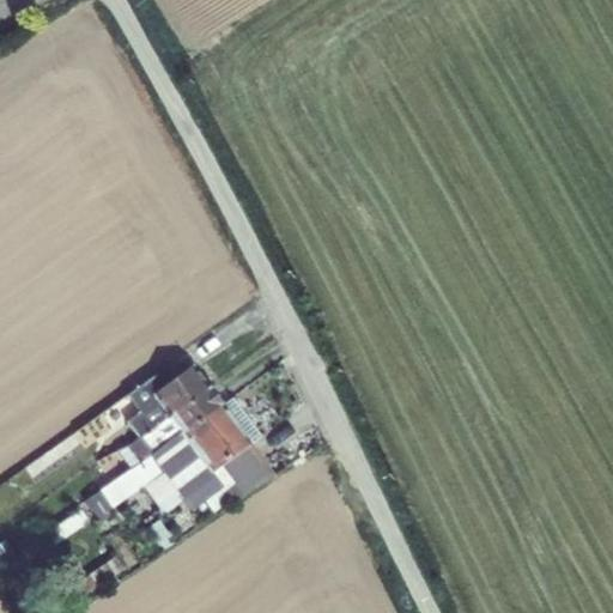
[(169,416),(207,387),(190,365),(175,376),(152,394),(169,416)]
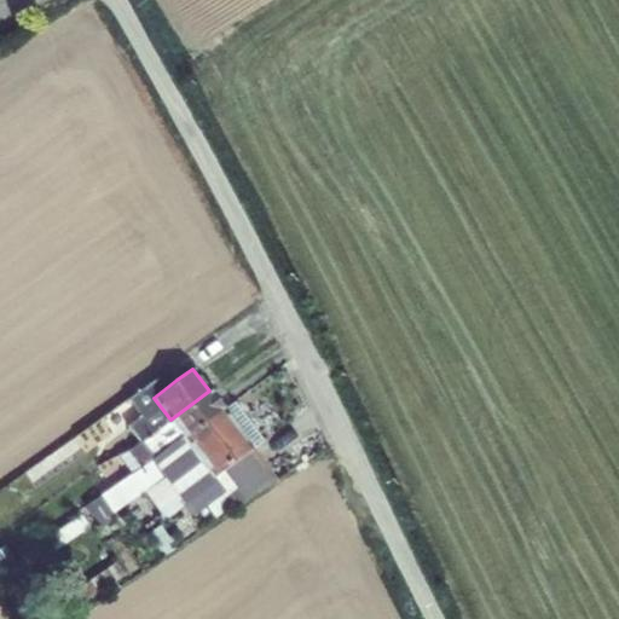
[(139,441),(171,420),(154,398),(177,380),(169,370),(128,399),(140,416),(128,426),(139,441)]
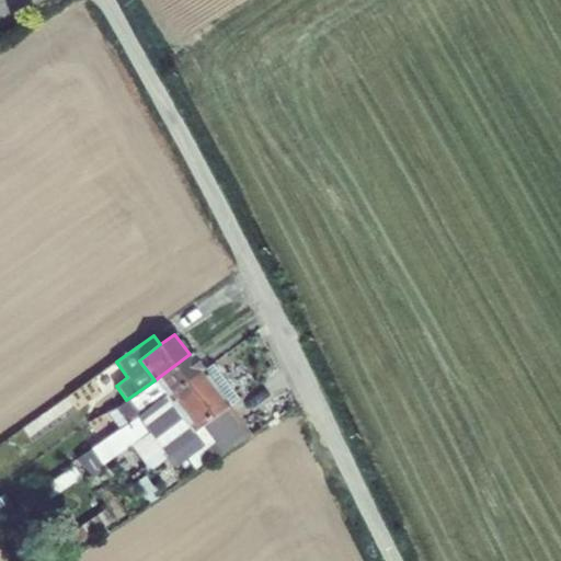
[(165,396),(202,370),(190,354),(155,380),(165,396)]
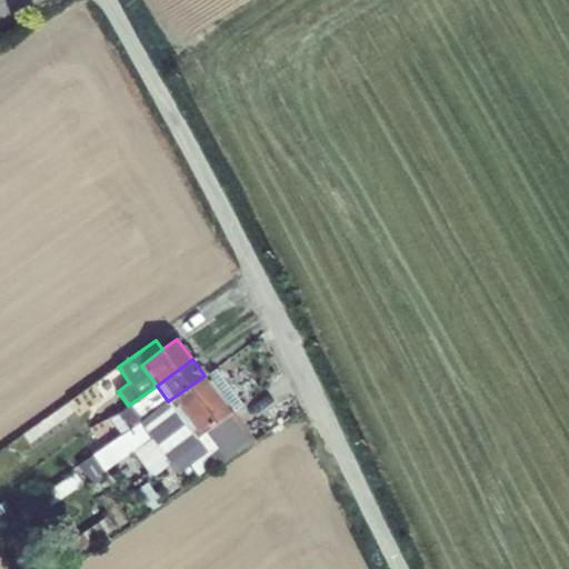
[(202,433),(231,411),(205,376),(168,401),(169,401),(196,438),(197,438),(202,433)]
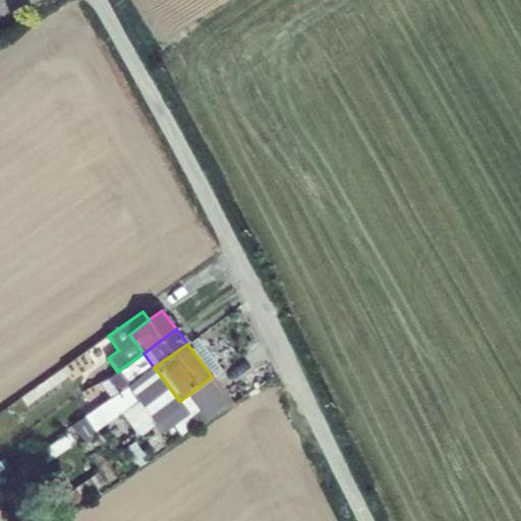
[(73,381),(96,364),(85,350),(63,366),(73,381)]
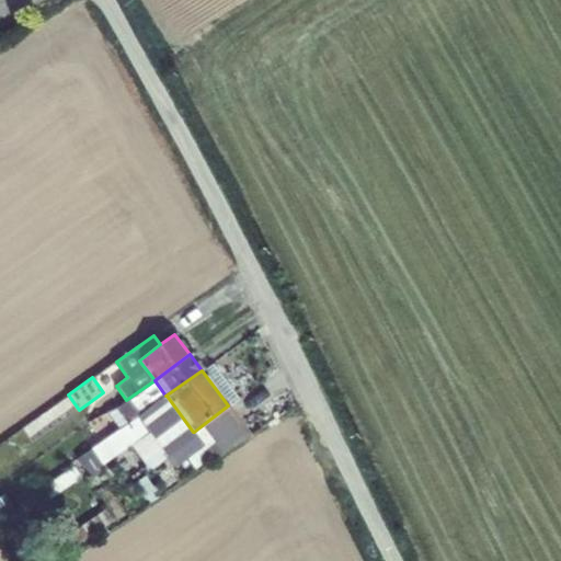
[(119,428),(137,416),(167,396),(165,396),(155,380),(126,400),(109,413),(119,428)]
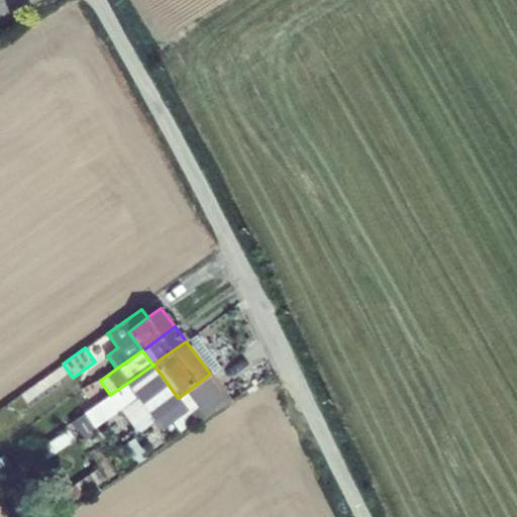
[(178,398),(153,365),(126,384),(142,406),(151,418),(157,414),(166,427),(188,411),(179,398),(178,398)]
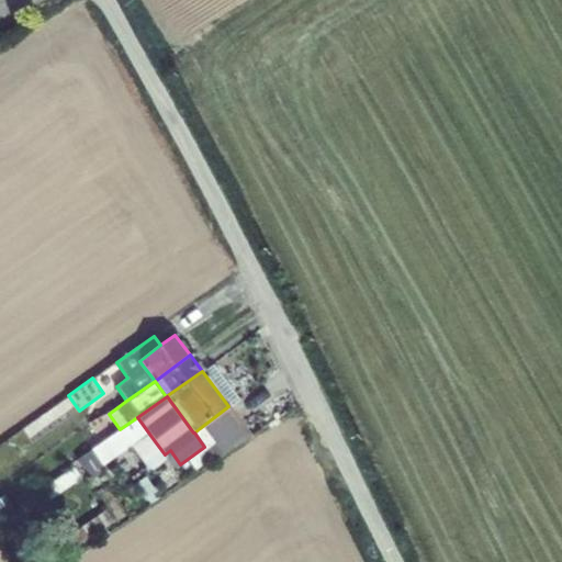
[(228,406),(200,428),(221,456),(250,436),(228,406)]
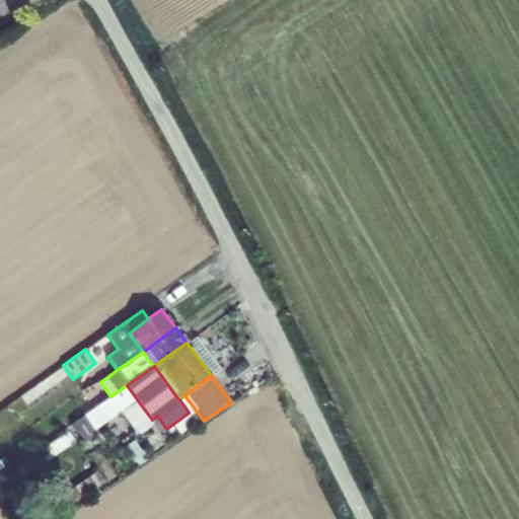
[(159,433),(166,429),(157,416),(152,420),(143,408),(127,385),(110,396),(75,419),(85,437),(120,413),(139,436),(153,426),(159,433)]
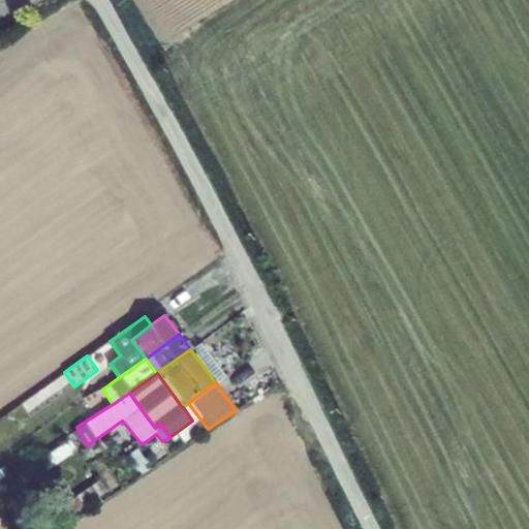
[(20,474),(30,487),(72,453),(62,440),(20,474)]
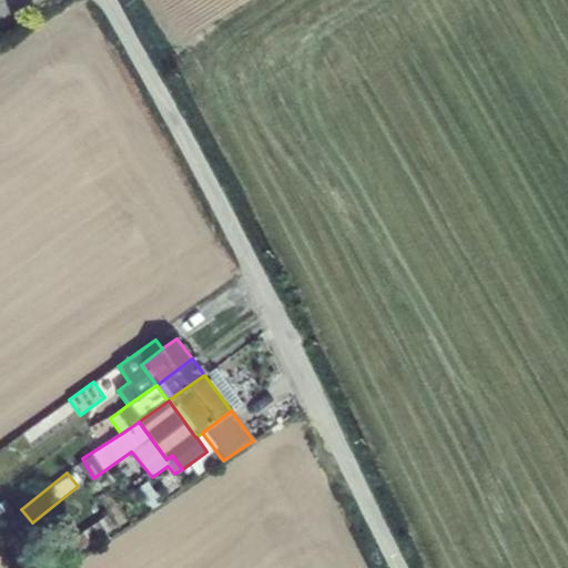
[(131,490),(145,515),(161,505),(146,480),(131,490)]
